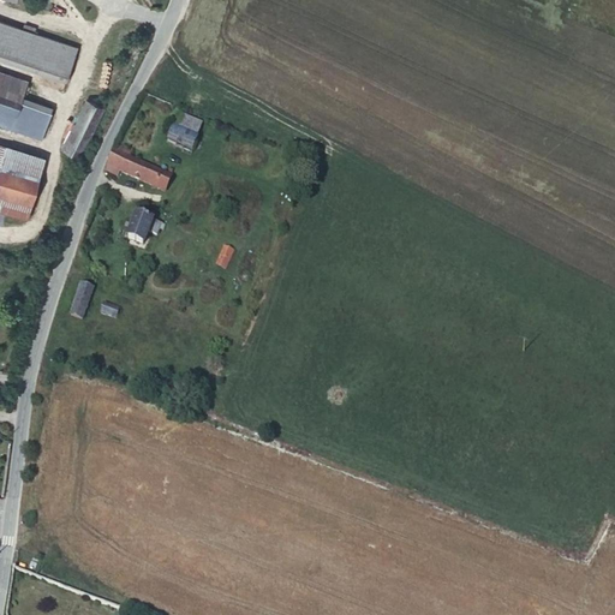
[(82,47),(39,30),(29,27),(0,16),(0,54),(70,79),(82,47)]
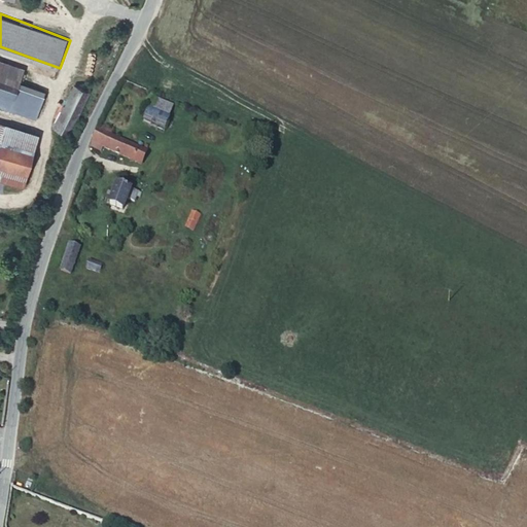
[(77,75),(86,79),(95,58),(86,54),(77,75)]
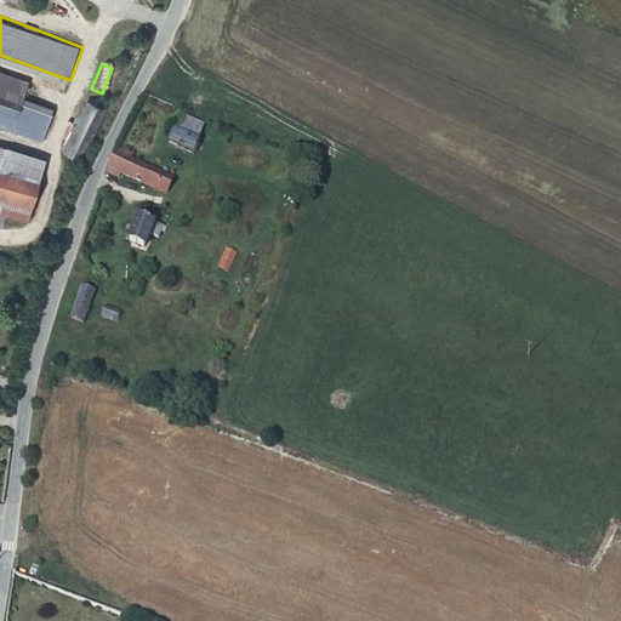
[(0,89),(6,91),(26,98),(32,80),(0,69),(0,89)]
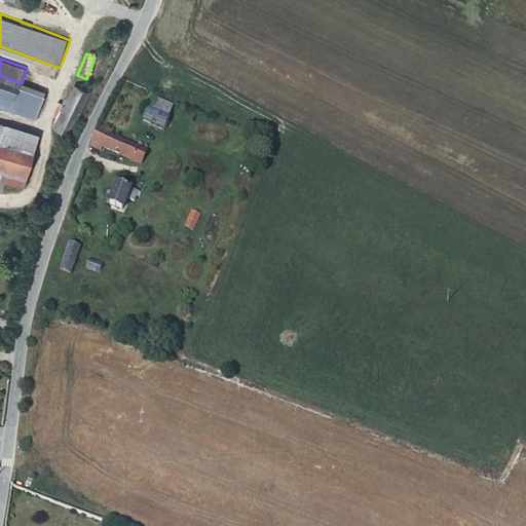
[(5,77),(0,75),(0,105),(37,118),(46,92),(22,83),(5,77)]
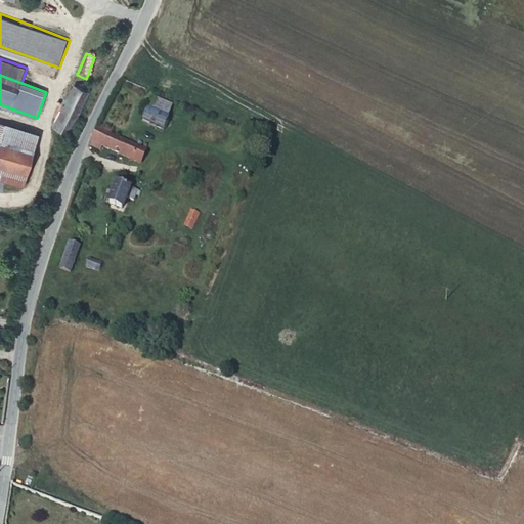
[(73,86),(52,126),(67,133),(87,93),(73,86)]
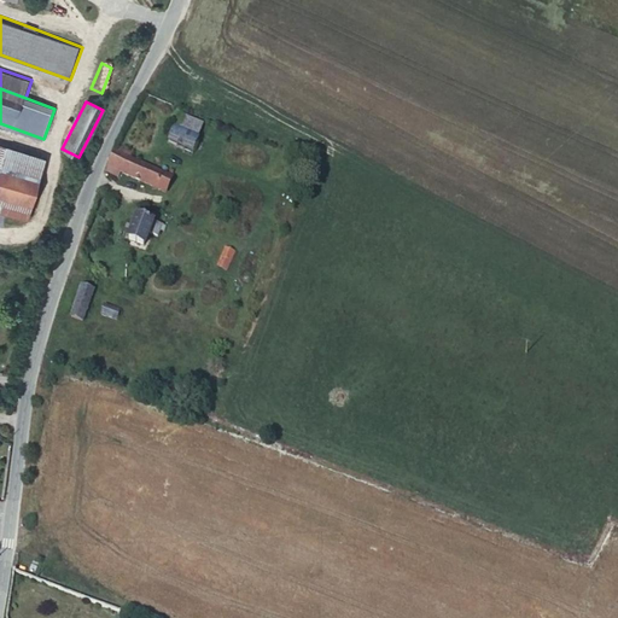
[(202,128),(179,118),(174,130),(197,140),(202,128)]
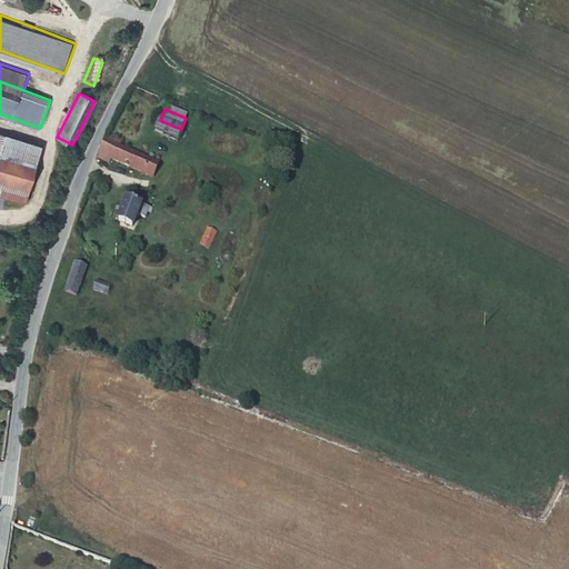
[(181,129),(160,120),(155,131),(177,140),(181,129)]
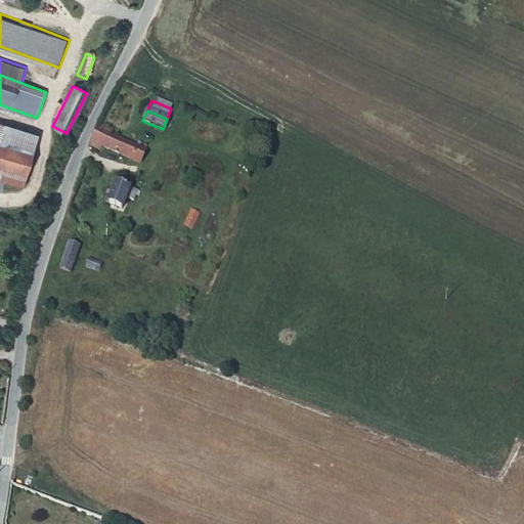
[(28,132),(0,122),(0,176),(11,180),(28,132)]
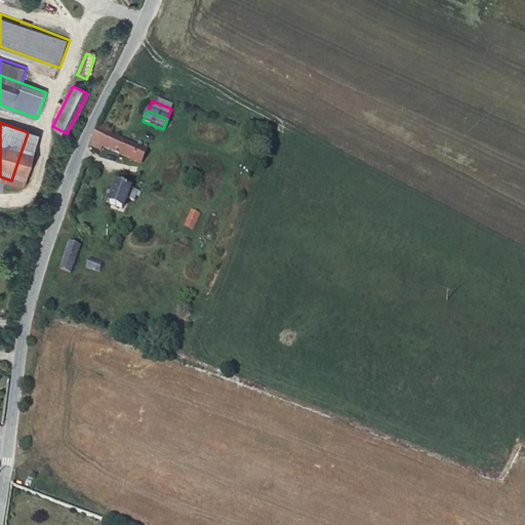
[(99,134),(96,132),(90,144),(92,145),(91,149),(102,154),(104,149),(140,164),(146,153),(107,136),(108,133),(102,130),(99,134)]
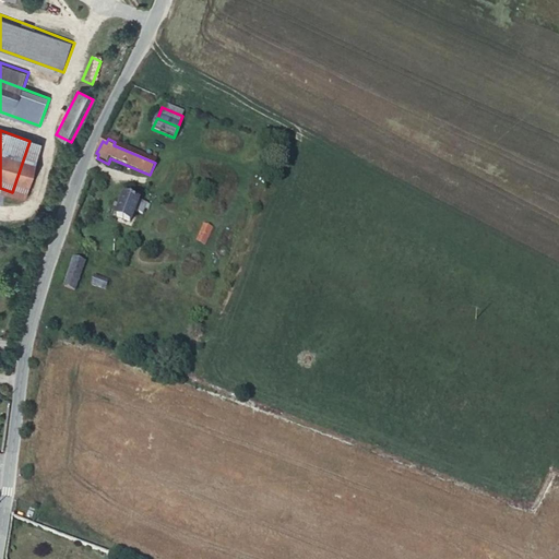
[(276,151),(265,146),(260,163),(271,167),(276,151)]
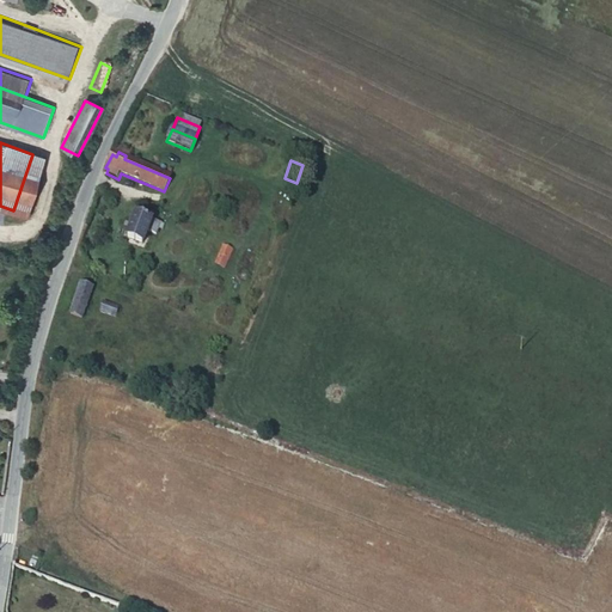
[(160,225),(136,214),(126,238),(142,245),(147,233),(155,237),(160,225)]
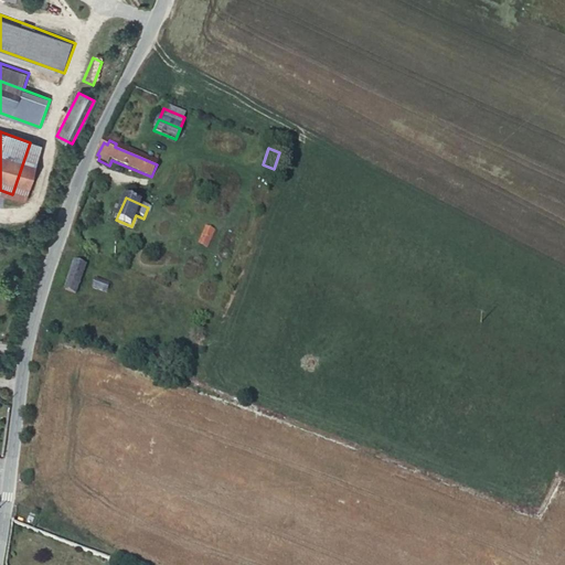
[(222,235),(213,231),(208,247),(216,251),(222,235)]
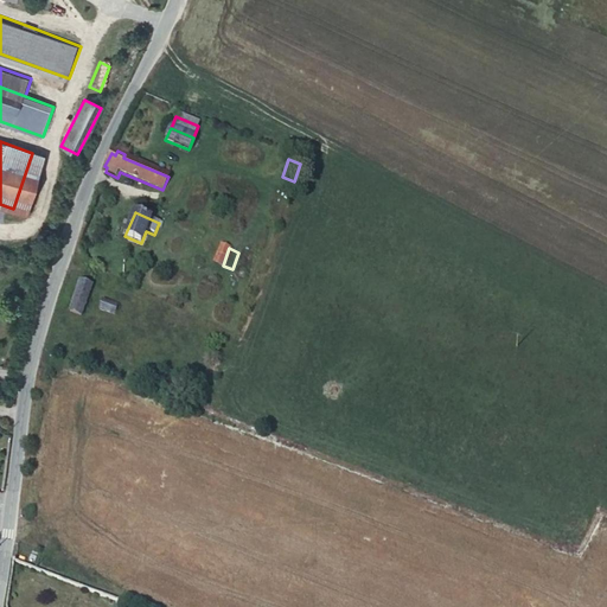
[(93,286),(82,282),(71,313),(82,317),(93,286)]
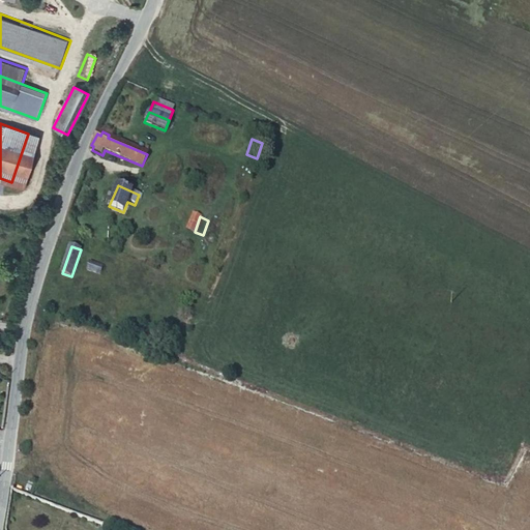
[(104,267),(92,262),(88,272),(100,276),(104,267)]
